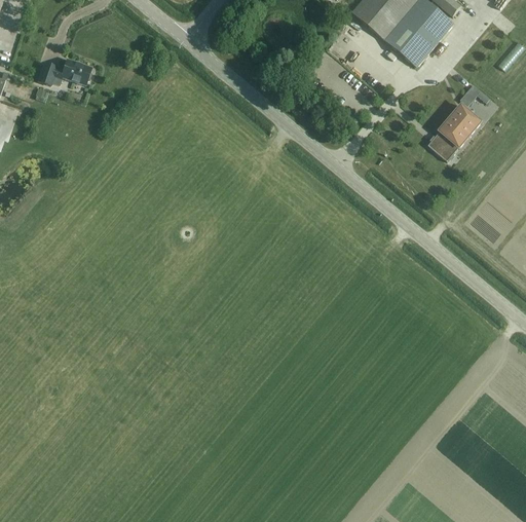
[(454,24),(425,0),(364,0),(352,12),(417,67),(454,24)]
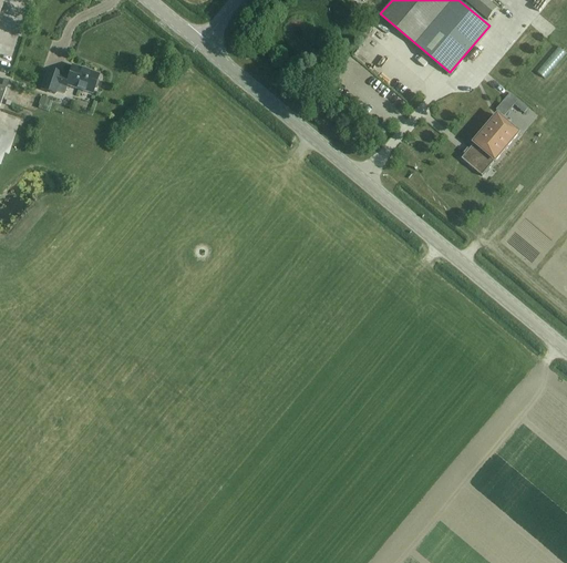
[(498,6),(492,0),(467,0),(488,18),(498,6)]
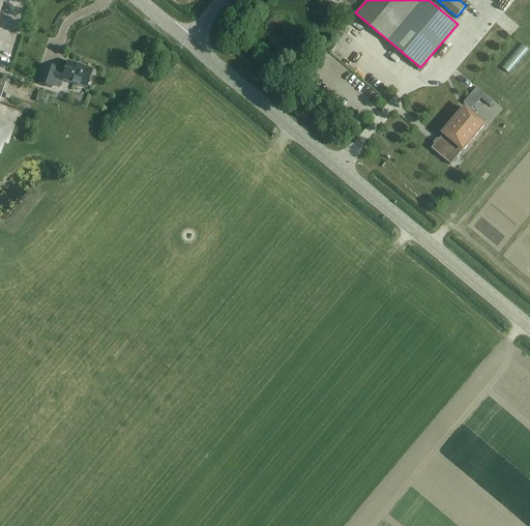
[(56,68),(43,64),(37,83),(50,87),(53,78),(61,81),(61,79),(85,87),(87,83),(89,81),(91,75),(90,71),(92,67),(67,59),(63,71),(56,69),(56,68)]
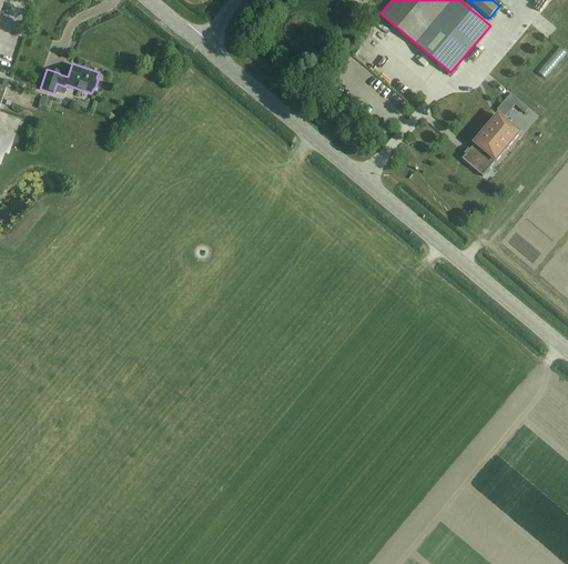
[(511,90),(497,107),(505,113),(519,97),(511,90)]
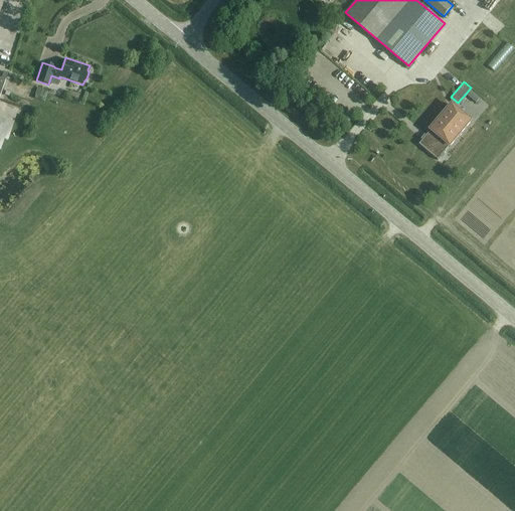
[(37,86),(35,93),(41,95),(44,88),(37,86)]
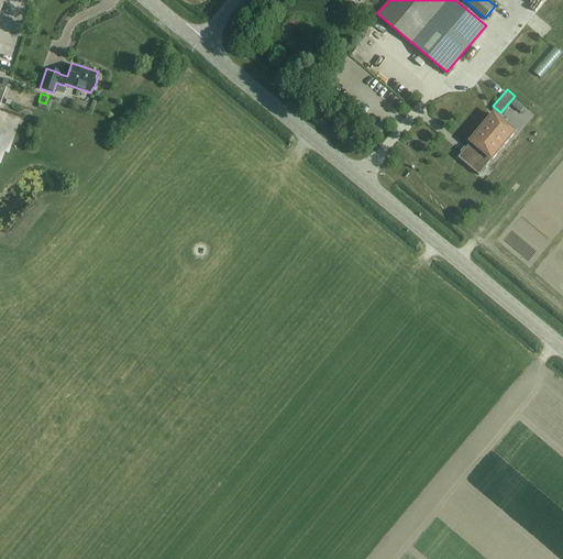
[(471,139),(471,140),(466,145),(464,144),(461,149),(462,150),(459,154),(478,172),(492,156),(492,157),(515,129),(494,111),(471,139)]
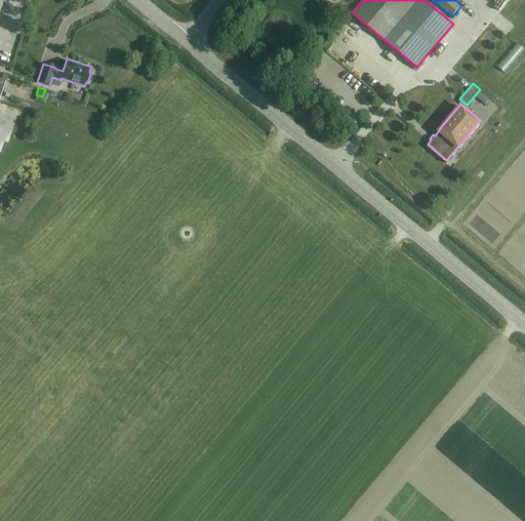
[(452,246),(450,249),(459,255),(461,252),(452,246)]
